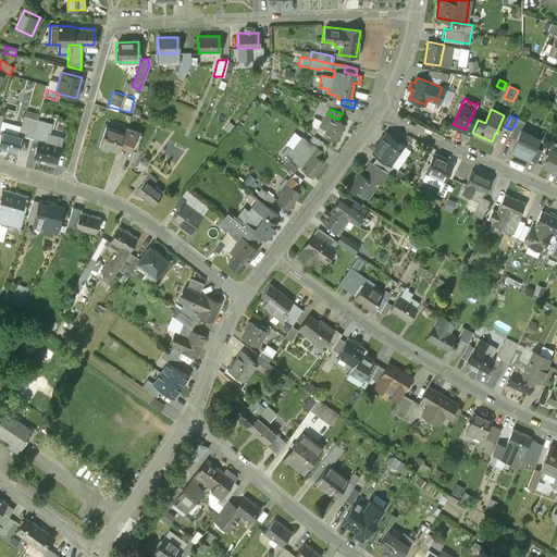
[(38,121),(25,116),(20,136),(23,137),(33,139),(38,121)]
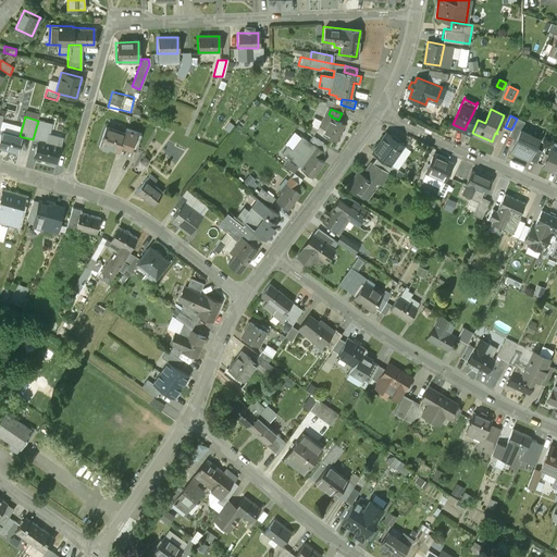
[(338,120),(331,116),(323,134),(335,139),(344,123),(338,120)]
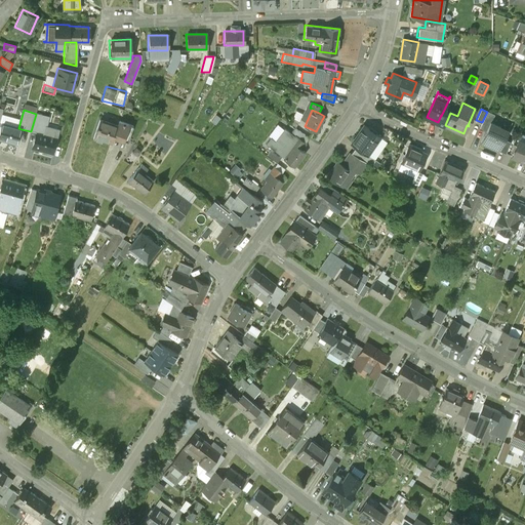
[(444,110),(441,116),(441,115),(438,122),(437,123),(445,126),(445,125),(450,113),(451,113),(444,110)]
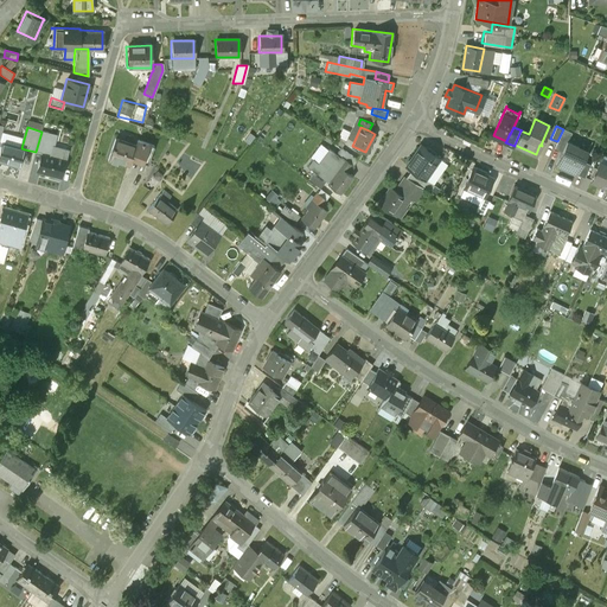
[(557,141),(555,146),(563,149),(568,140),(572,132),(564,128),(557,141)]
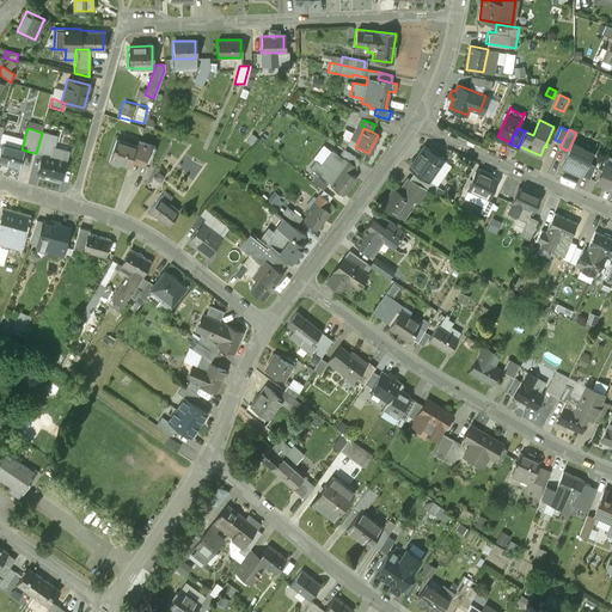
[(155,148),(139,142),(136,147),(115,140),(108,163),(120,166),(120,164),(130,167),(134,155),(151,160),(155,148)]
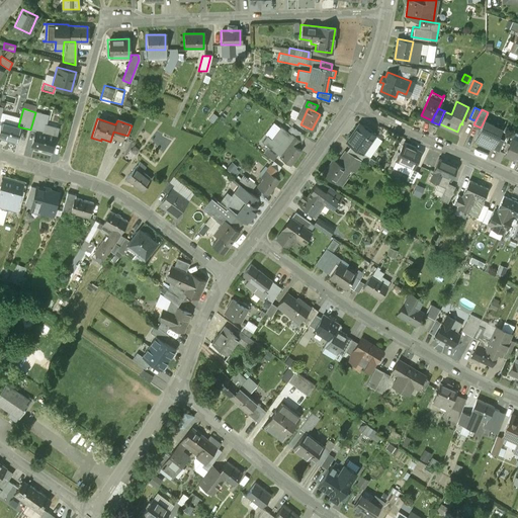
[(485,119),(481,127),(475,141),(493,149),(493,148),(498,137),(501,132),(493,127),(494,124),(485,119)]
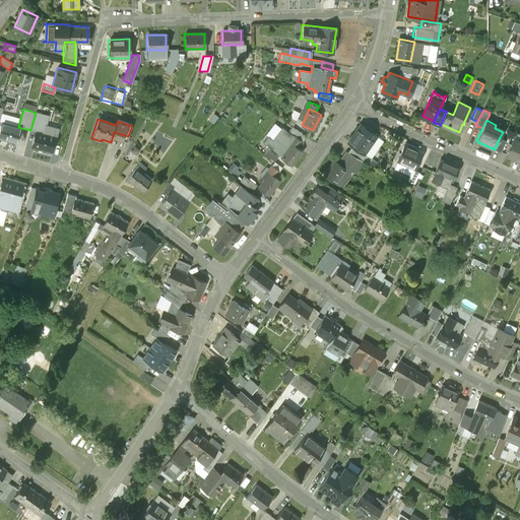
[(18,127),(2,123),(1,126),(0,125),(0,137),(17,142),(21,128),(18,127)]
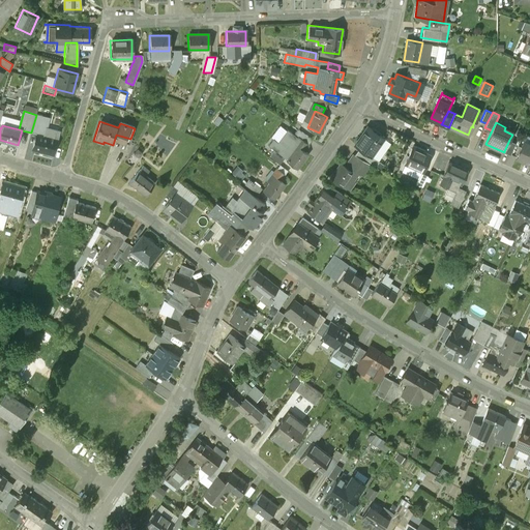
[(375,127),(371,134),(376,138),(377,137),(379,138),(383,133),(375,127)]
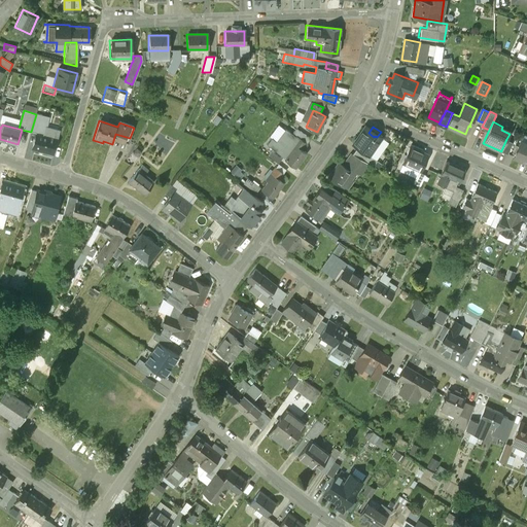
[(363,129),(353,144),(363,151),(374,137),(369,133),(363,129)]
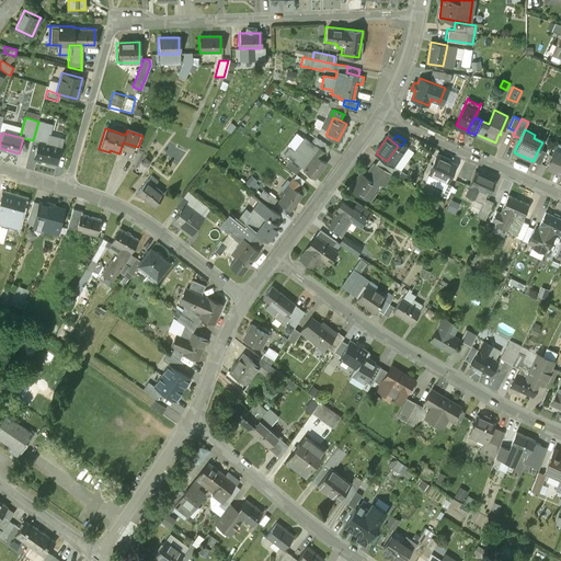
[(60,148),(39,142),(35,158),(56,163),(60,148)]
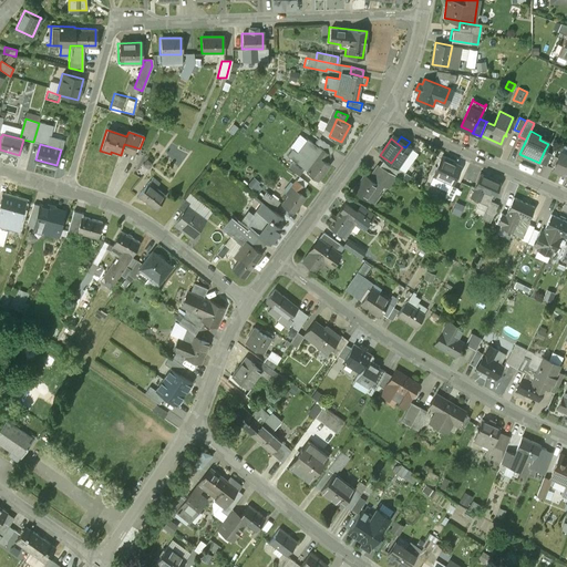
[(329,154),(320,147),(317,153),(319,154),(318,155),(325,161),(329,154)]
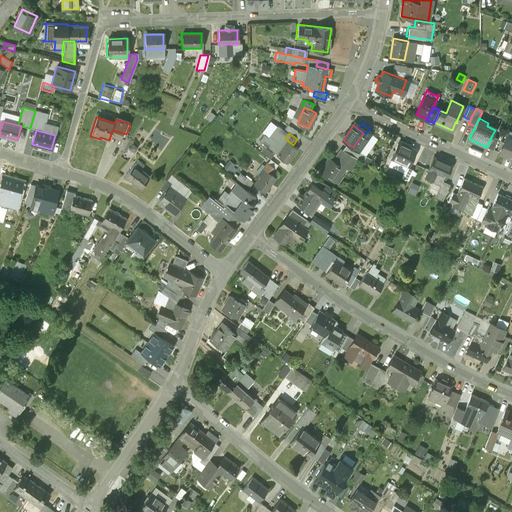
[(499,138),(492,135),(487,146),(494,149),(499,138)]
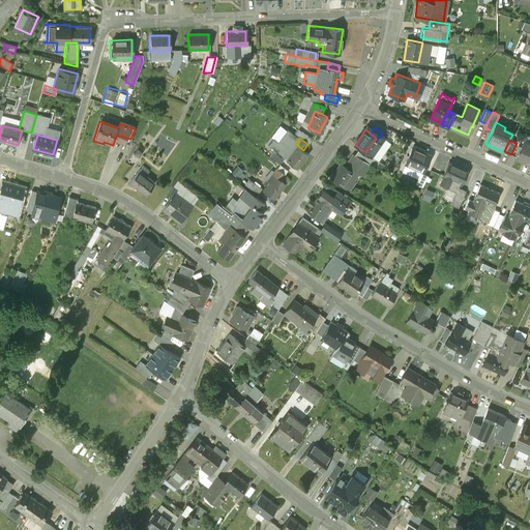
[(529,146),(523,144),(517,157),(529,163),(529,146)]
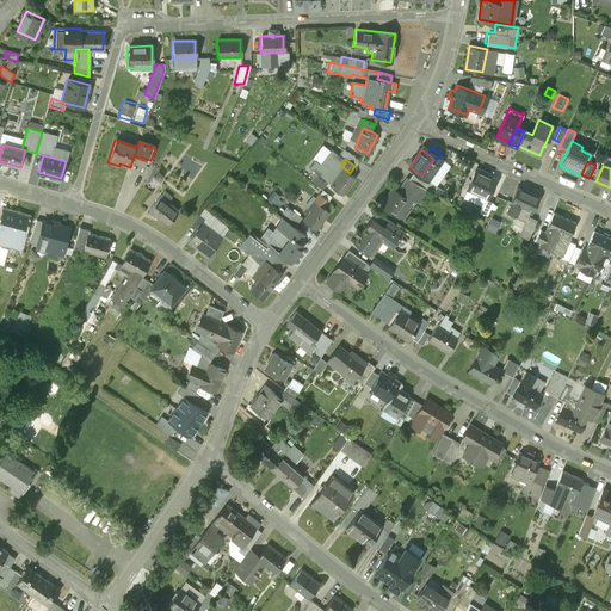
[(343,167),(329,184),(343,193),(355,177),(350,173),(343,167)]
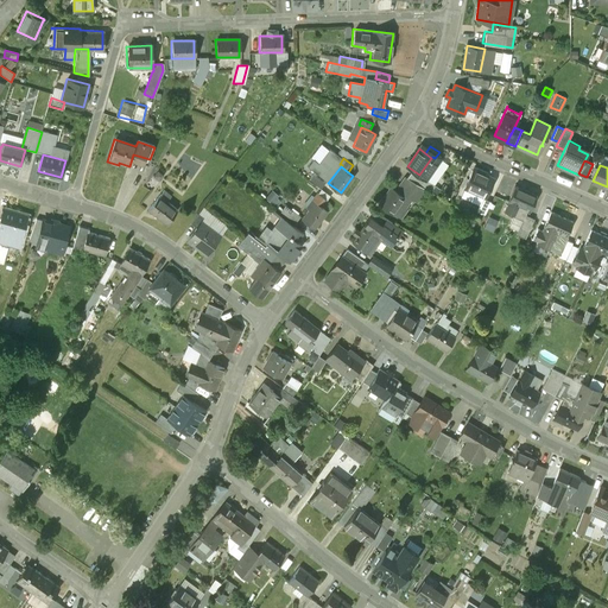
[(485,172),(475,168),(466,188),(486,196),(494,177),(485,173),(485,172)]
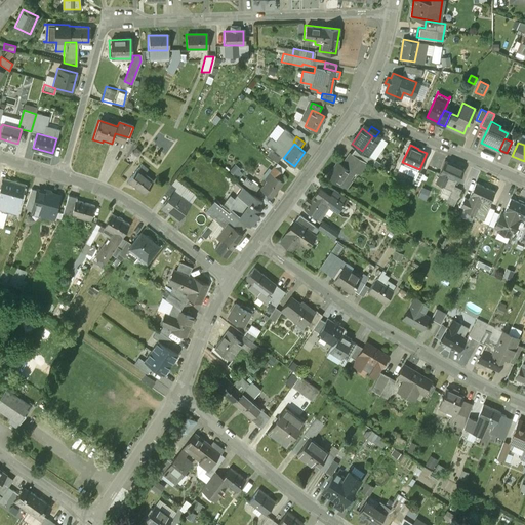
[(367,162),(351,153),(347,158),(359,167),(362,169),(367,162)]
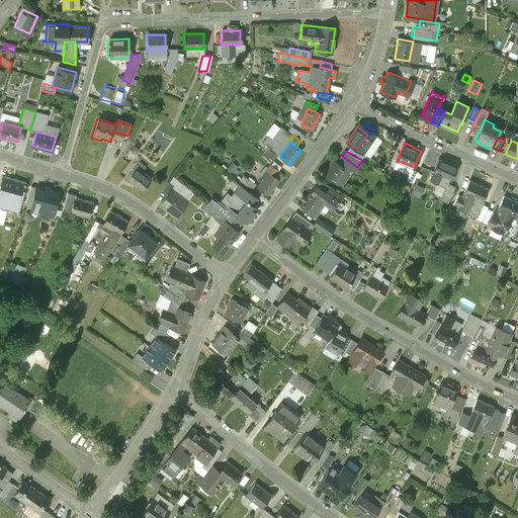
[(338,162),(334,160),(324,174),(335,181),(336,179),(343,184),(349,176),(347,175),(354,165),(342,156),(338,162)]
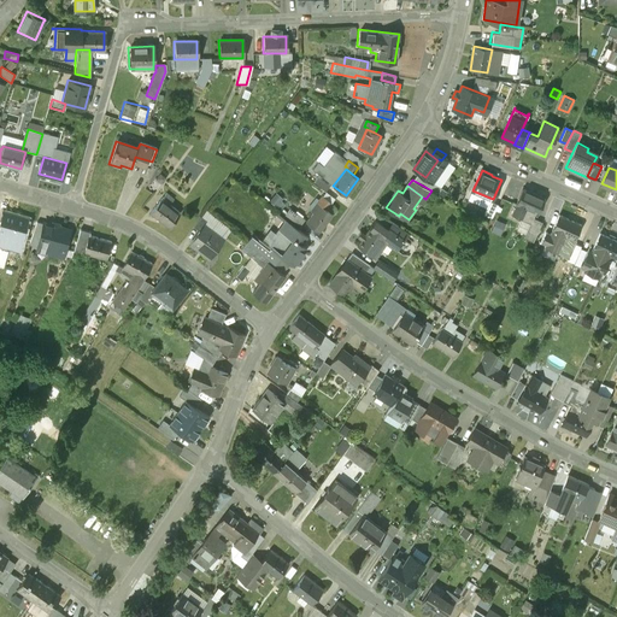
[(546,199),(523,189),(517,205),(511,219),(513,222),(516,216),(532,223),(534,218),(536,213),(539,215),(546,199)]
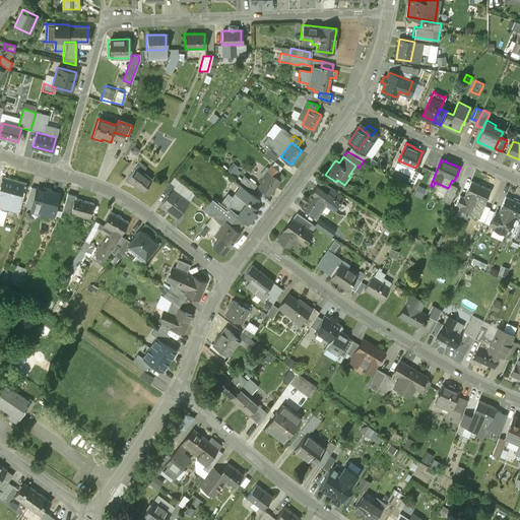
[(146,169),(140,164),(136,169),(142,174),(146,169)]
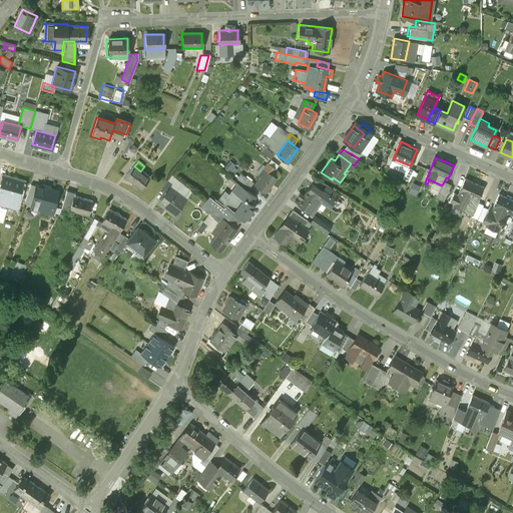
[(276,169),(268,163),(265,167),(267,169),(266,170),(272,175),(276,169)]
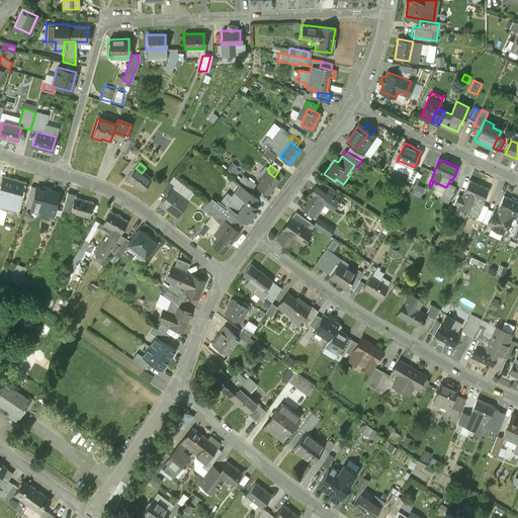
[(136,168),(126,180),(142,192),(151,180),(142,173),(136,168)]
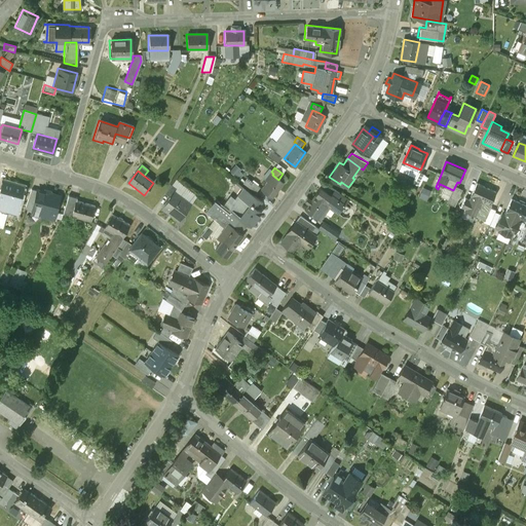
[(425,175),(419,172),(414,182),(420,185),(425,175)]
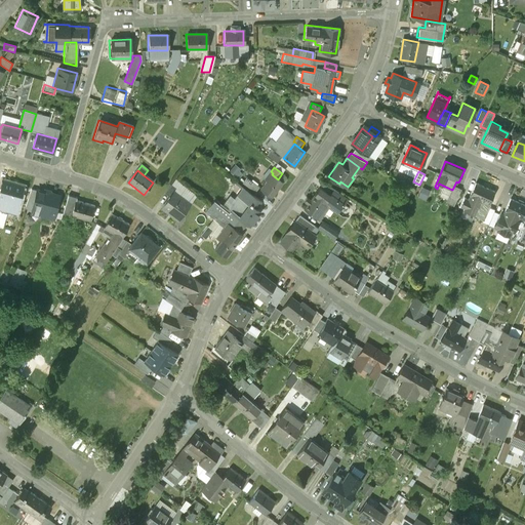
[(272,174),(260,189),(271,197),(282,183),(278,179),(272,174)]
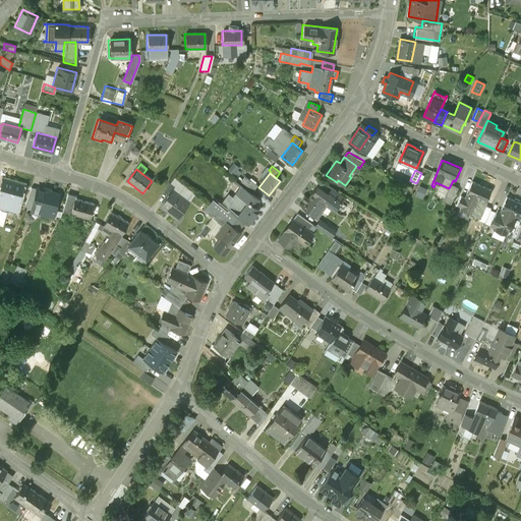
[(22,185),(3,180),(0,190),(0,204),(15,209),(17,199),(18,199),(22,185)]
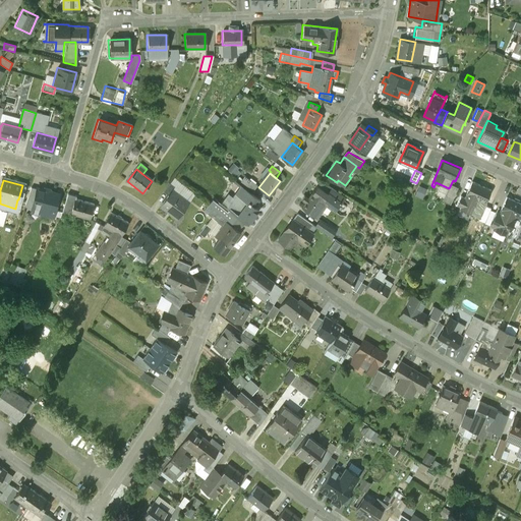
[(491,190),(472,181),(466,194),(478,199),(485,203),(491,190)]
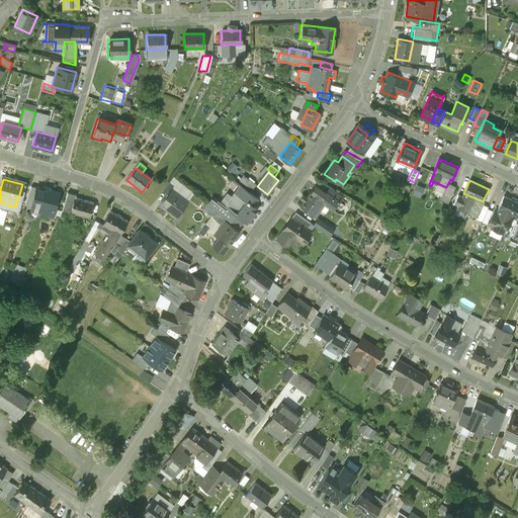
[(446,187),(441,199),(448,202),(455,186),(448,183),(446,187)]
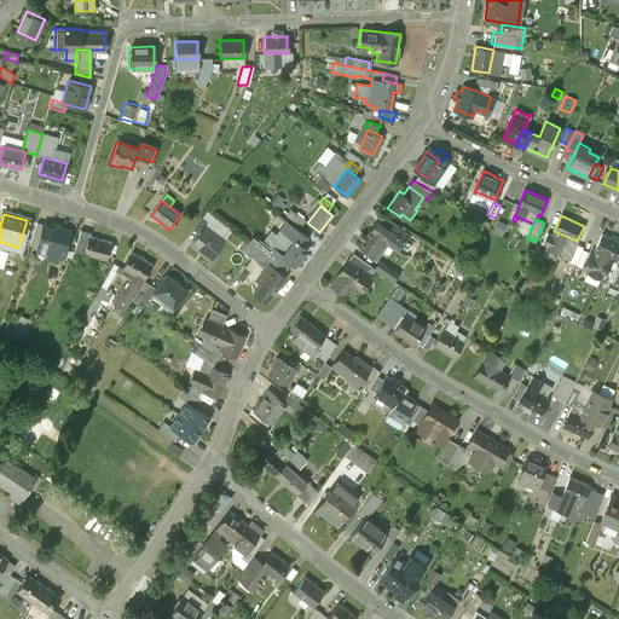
[(389,229),(377,220),(371,229),(389,242),(389,243),(398,249),(404,239),(405,239),(389,229)]
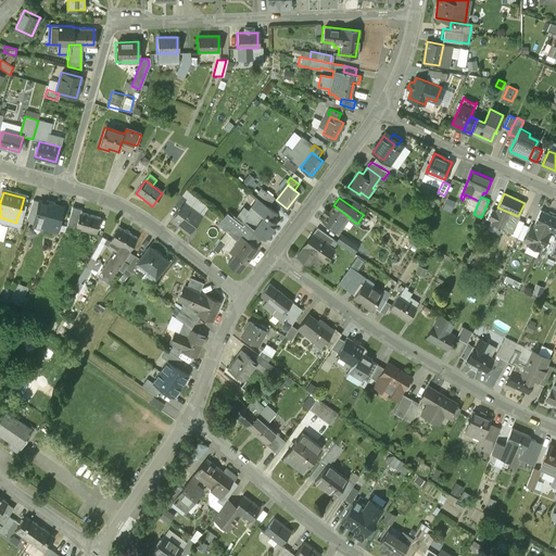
[(34,199),(26,218),(34,220),(39,201),(34,199)]
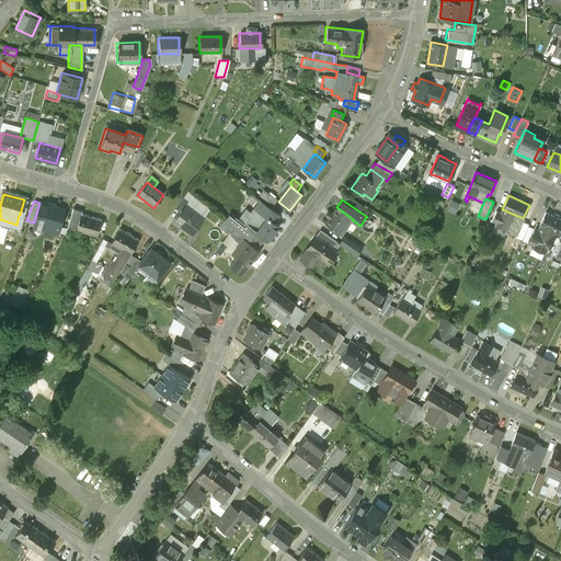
[(48,202),(47,203),(46,204),(39,203),(34,222),(33,227),(44,229),(45,222),(59,226),(64,209),(54,206),(55,205),(54,203),(48,202)]
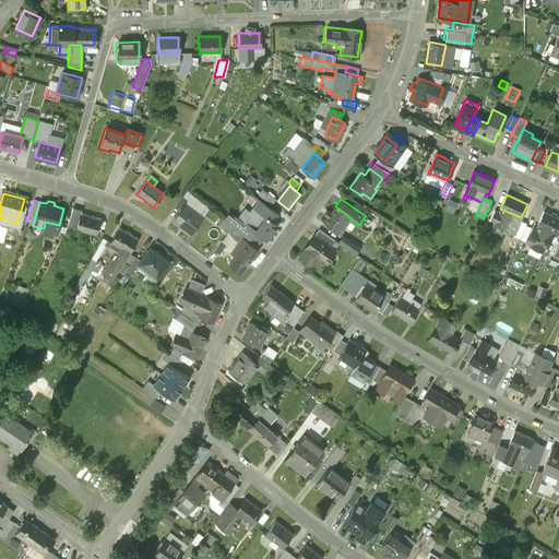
[(371,212),(356,201),(352,206),(366,216),(365,216),(367,217),(371,212)]
